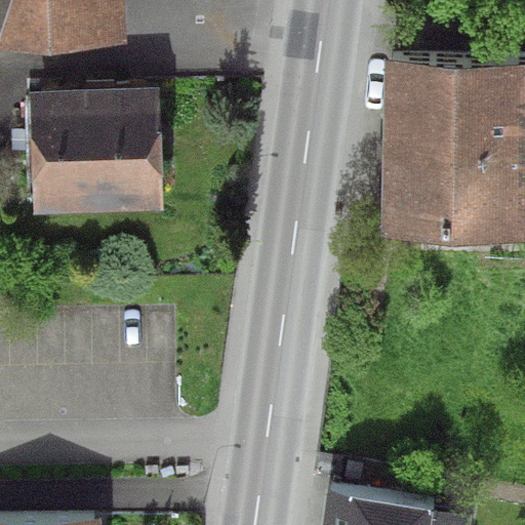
[(123,0),(0,0),(0,41),(125,40),(123,0)]
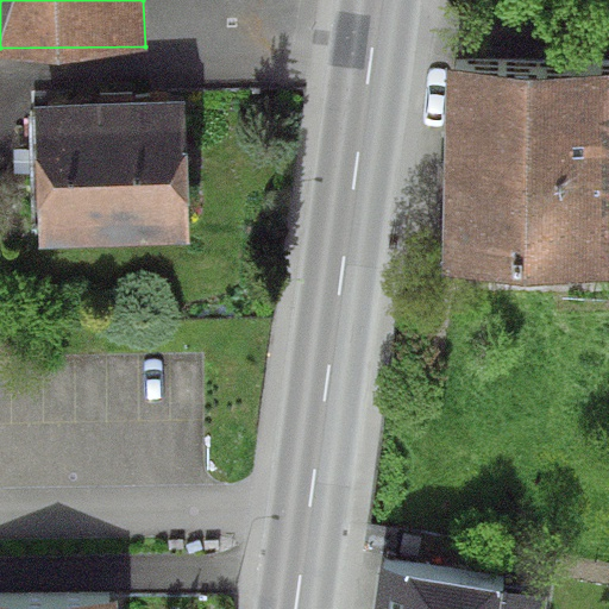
[(608,64),(456,63),(454,239),(608,240),(608,64)]
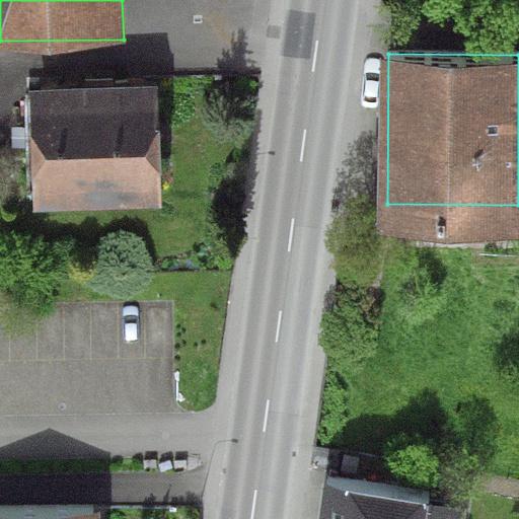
[(157,88),(28,92),(32,213),(161,208),(157,88)]
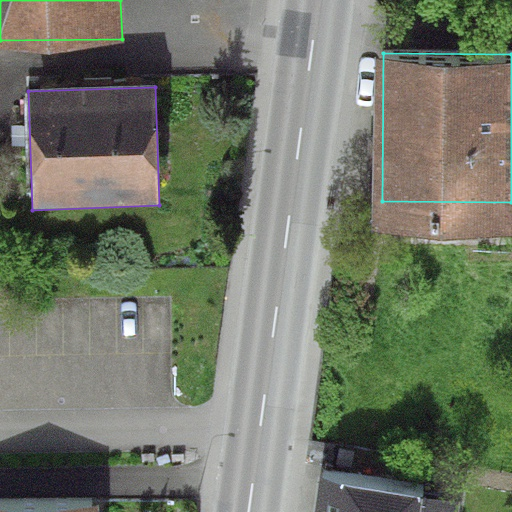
[(413,511),(418,482),(327,470),(320,511),(413,511)]
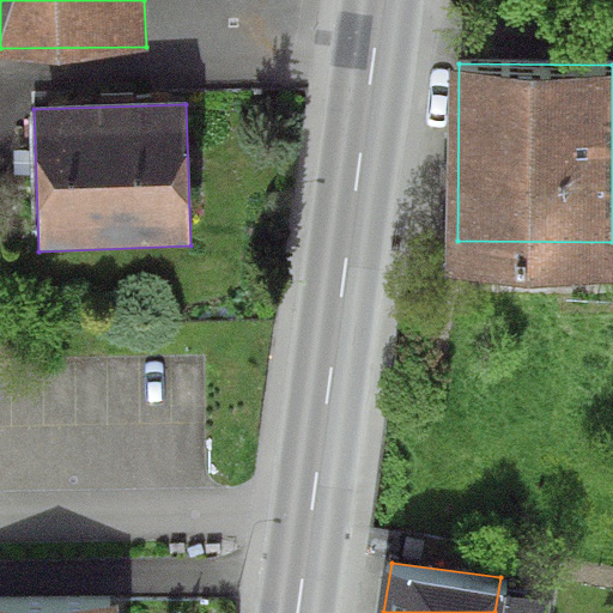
[(117,612),(119,595),(0,595),(0,612),(117,612)]
